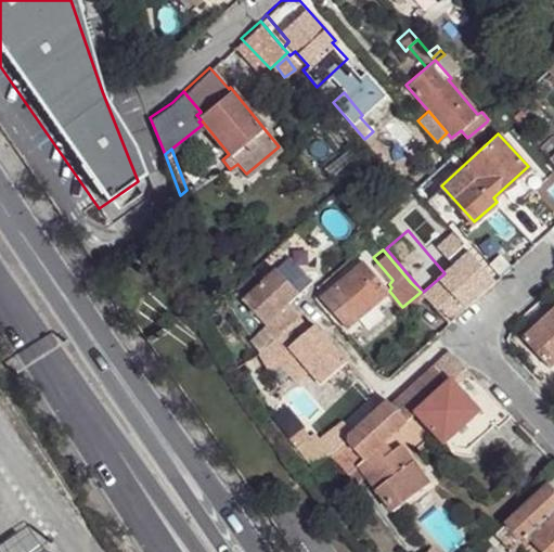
[(319,298),(345,326),(386,290),(361,260),(319,298)]
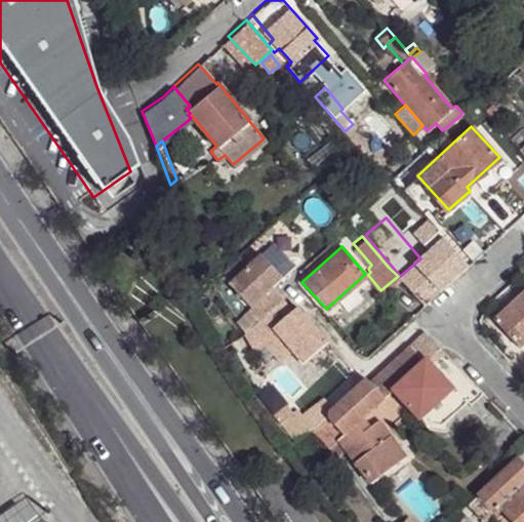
[(234,281),(252,264),(243,252),(224,269),(234,281)]
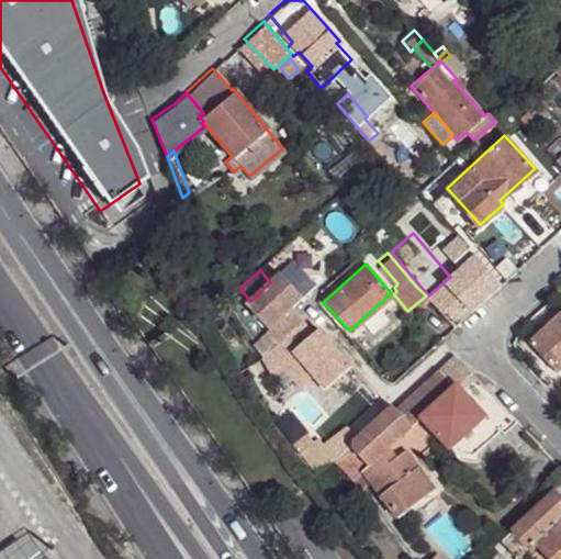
[(250,301),(247,303),(270,327),(266,332),(277,344),(301,322),(290,309),(302,298),(280,274),(270,282),(250,301)]
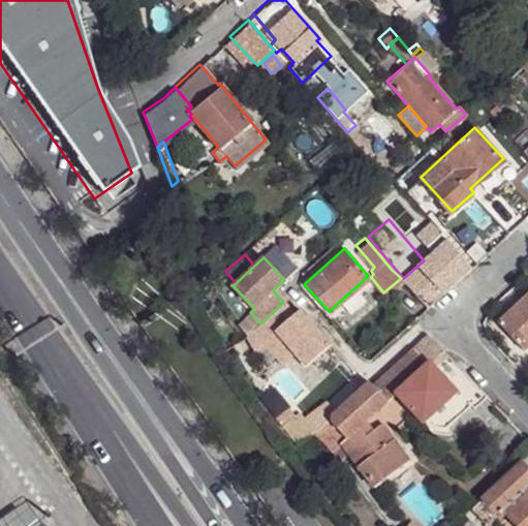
[(527,342),(527,289),(498,317),(524,347),(527,342)]
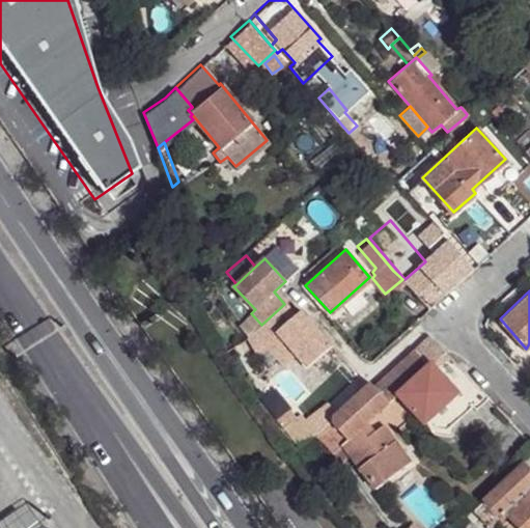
[(261,325),(256,329),(267,340),(276,332),(295,354),(307,366),(332,345),(301,309),(295,315),(284,304),(261,325)]
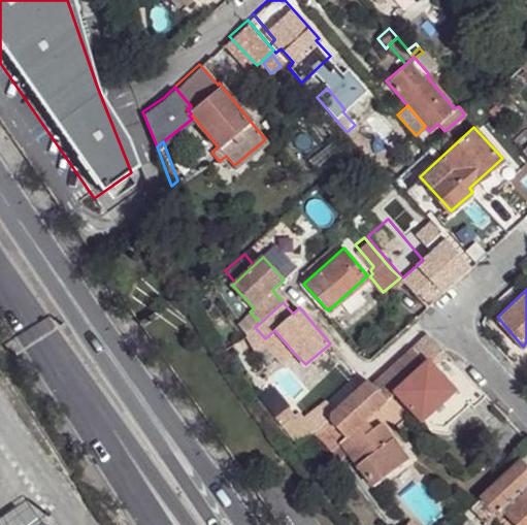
[(260,323),(250,312),(239,321),(249,333),(255,327),(260,323)]
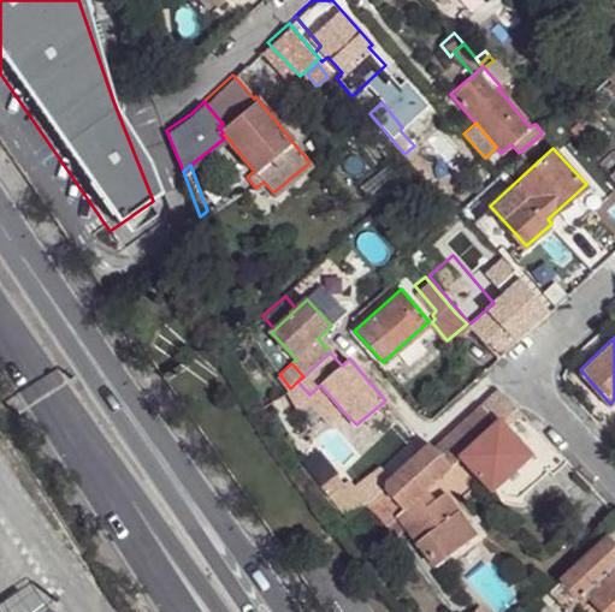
[(290,388),(287,391),(297,404),(306,397),(329,422),(342,410),(320,385),(309,394),(297,381),(290,388)]
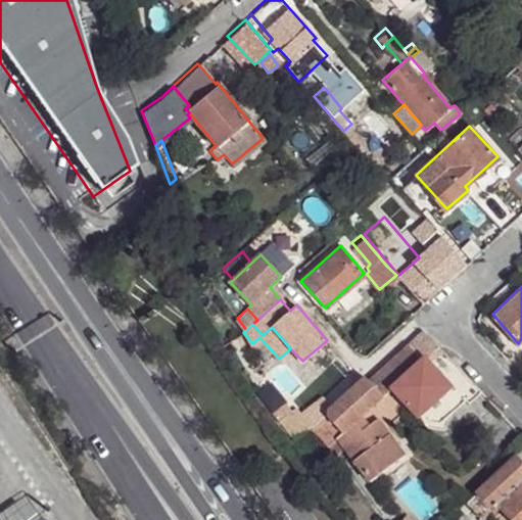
[(477,387),(423,328),(408,342),(423,359),(425,356),(453,385),(463,396),(465,398),(477,387)]
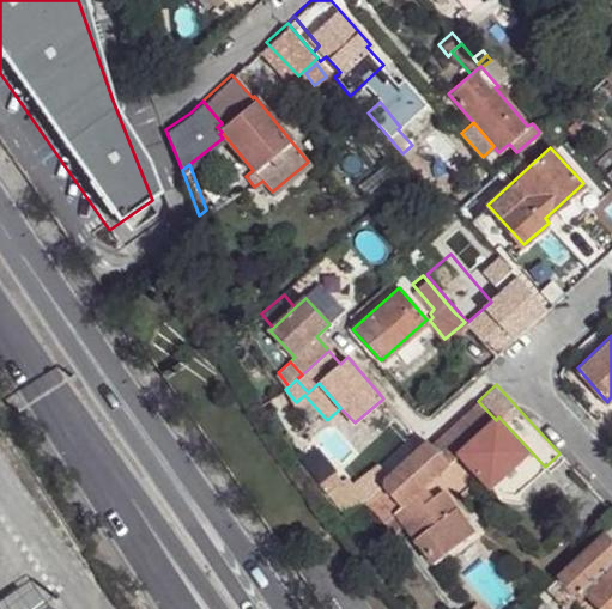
[(423,486),(458,452),(496,420),(478,401),(432,443),(429,439),(408,457),(386,479),(385,480),(368,497),(364,500),(383,521),(385,519),(399,506),(400,507),(395,512),(403,522),(432,562),(473,531),(455,507),(437,521),(416,492),(423,486)]
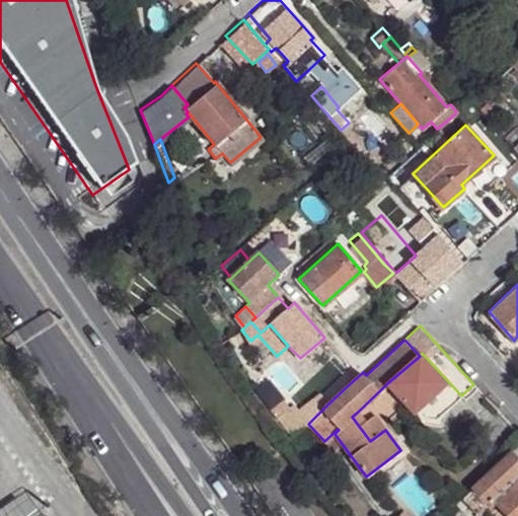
[(449,382),(422,353),(420,356),(387,383),(415,414),(419,411),(428,402),(437,394),(449,382)]
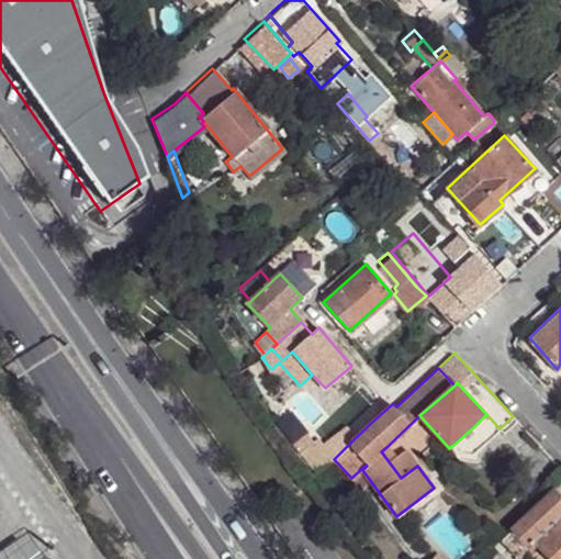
[(365,407),(341,428),(343,429),(352,440),(354,439),(374,420),(365,407)]
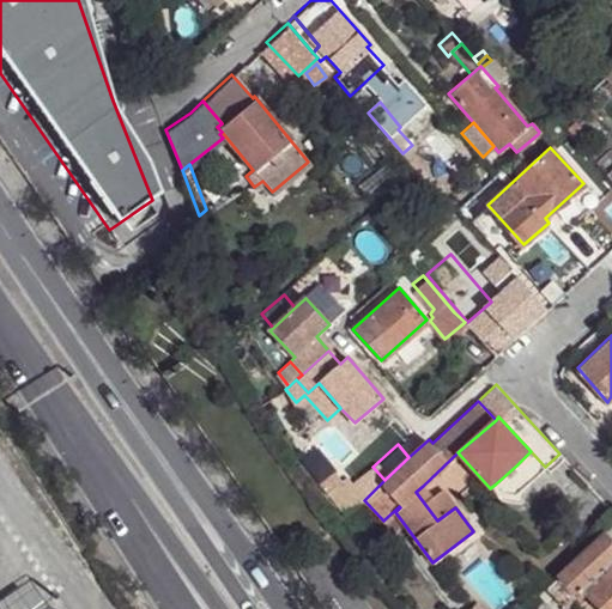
[(513,492),(543,464),(531,451),(516,466),(506,475),(495,485),(501,492),(513,492)]
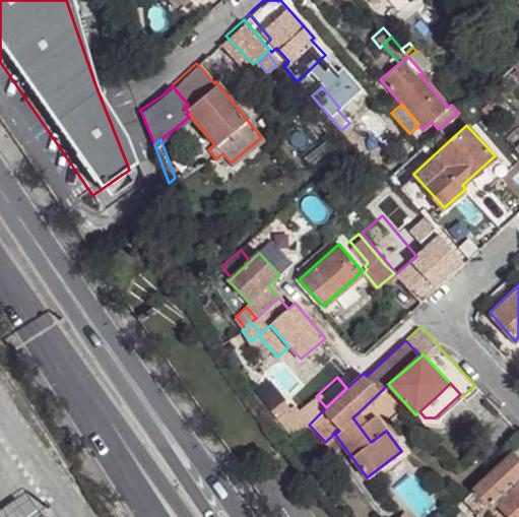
[(303,410),(312,422),(326,407),(317,397),(303,410)]
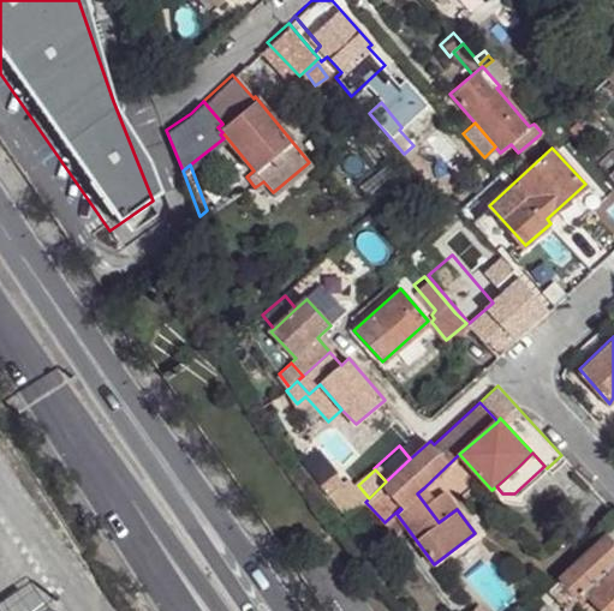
[(439,522),(457,509),(442,490),(431,498),(424,487),(417,493),(439,522)]
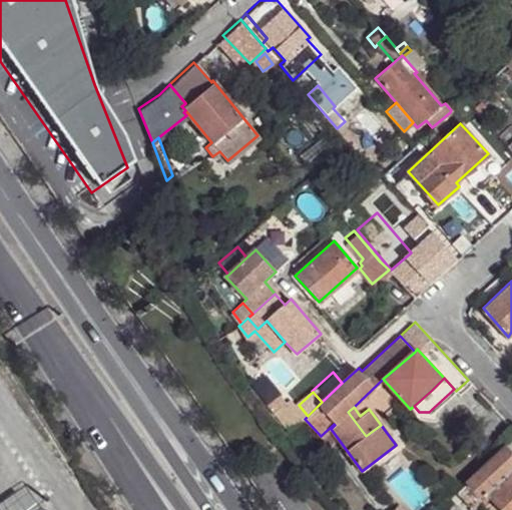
[(337,437),(331,429),(322,435),(328,443),(337,437)]
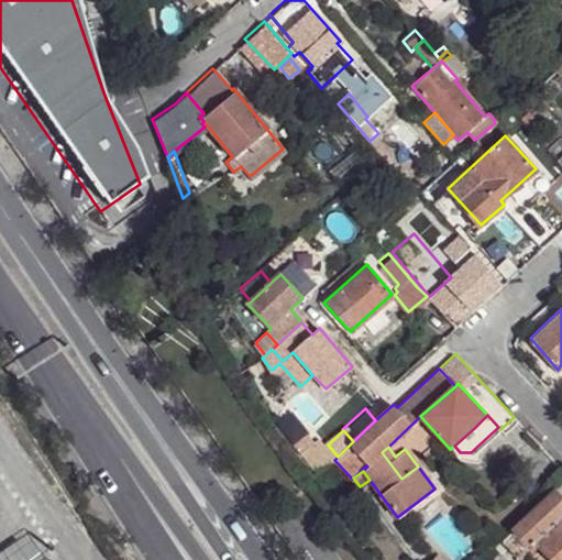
[(561,559),(561,497),(555,491),(515,529),(528,544),(532,548),(538,544),(553,559),(561,559)]
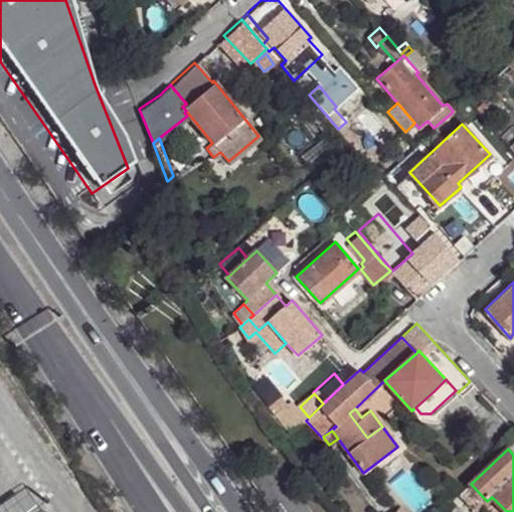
[(460,494),(471,508),(483,497),(471,484),(460,494)]
